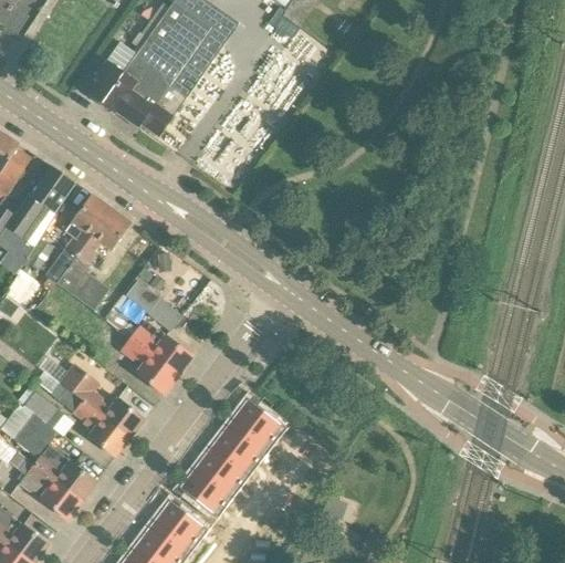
[(0,21),(2,22),(17,0),(0,0),(0,21)]
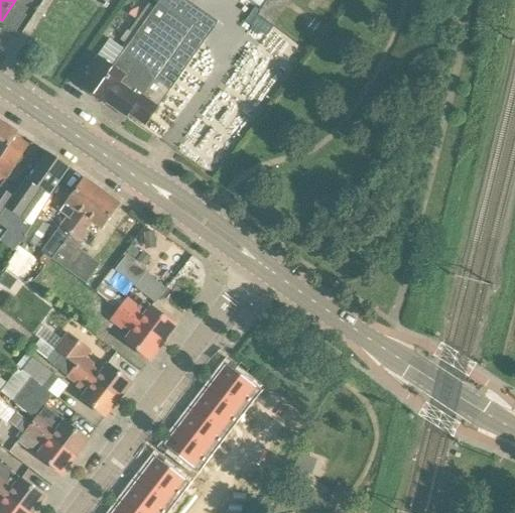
[(158,0),(114,62),(126,72),(105,100),(126,115),(129,111),(145,122),(162,98),(146,86),(190,21),(160,0),(158,0)]
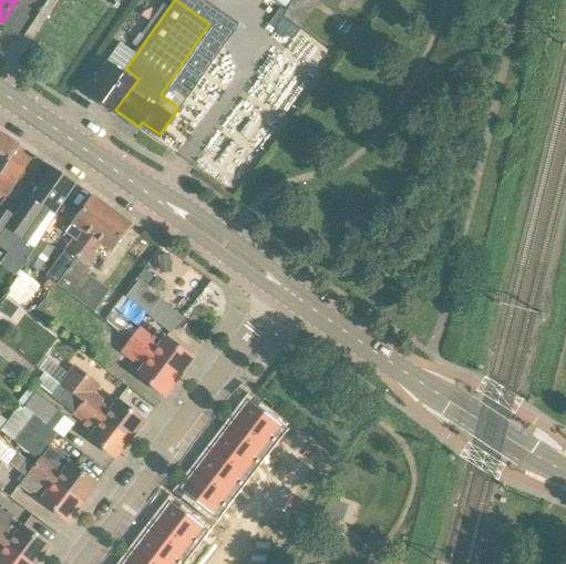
[(114,112),(115,110),(139,79),(125,69),(124,71),(107,59),(95,75),(100,79),(89,93),(114,112)]
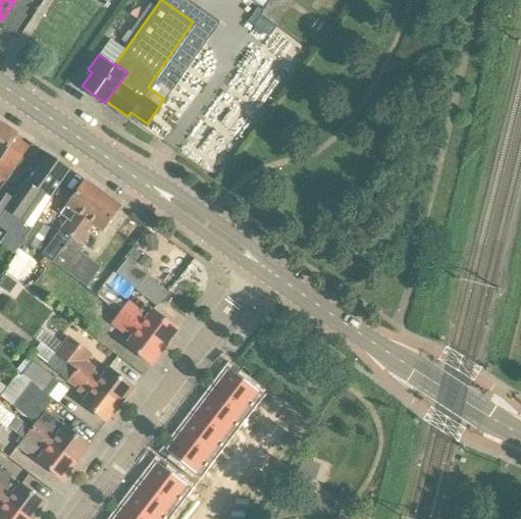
[(0,180),(1,182),(5,176),(6,177),(30,144),(15,135),(17,132),(0,120),(0,180)]
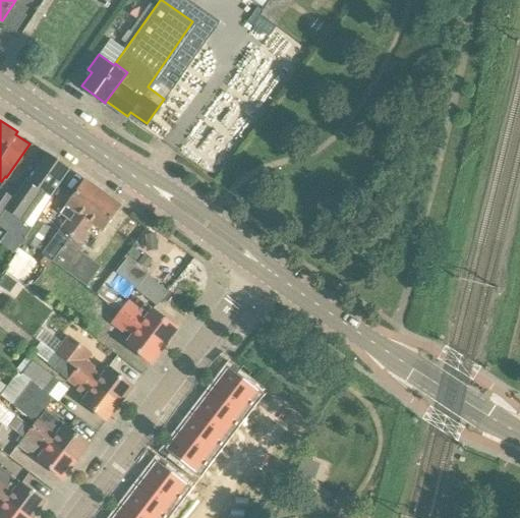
[(30,226),(35,224),(52,195),(51,194),(69,167),(46,150),(13,196),(0,187),(0,212),(3,209),(30,226)]
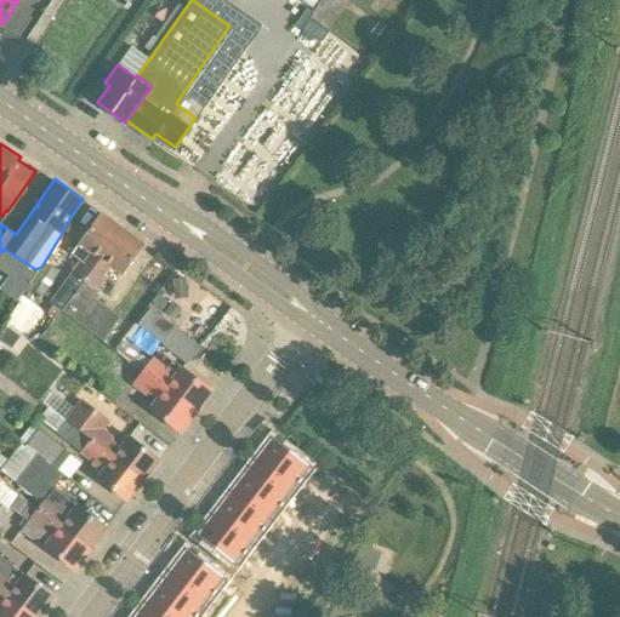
[(51,302),(61,308),(123,227),(101,212),(79,241),(72,252),(81,258),(63,284),(64,285),(51,302)]
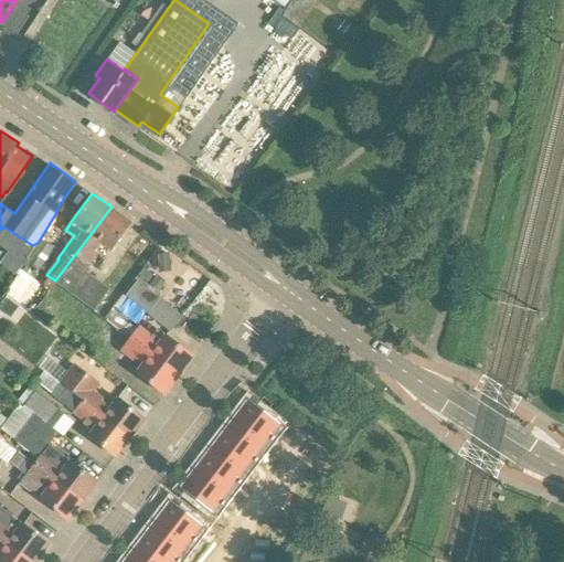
[(112,207),(55,281),(94,309),(110,287),(85,269),(89,264),(88,263),(96,251),(94,250),(100,241),(110,248),(130,221),(112,207)]
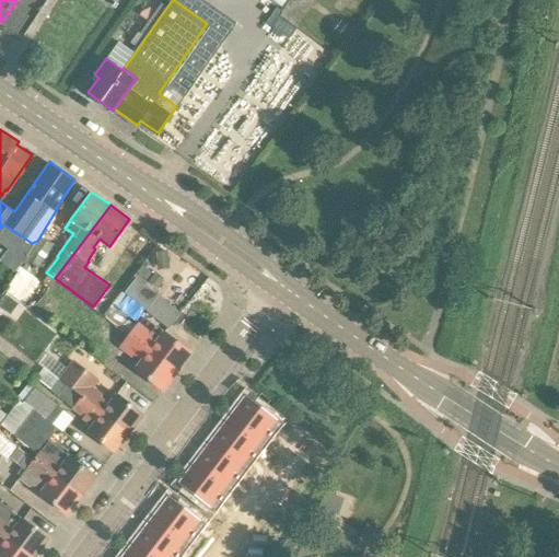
[(166,248),(153,251),(156,269),(169,267),(166,248)]
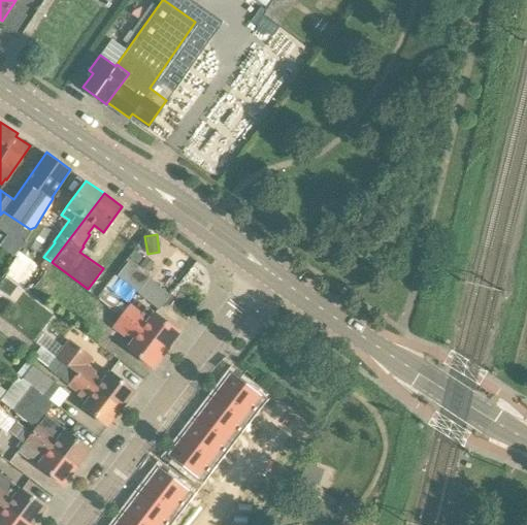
[(21,249),(5,271),(30,289),(45,266),(21,249)]
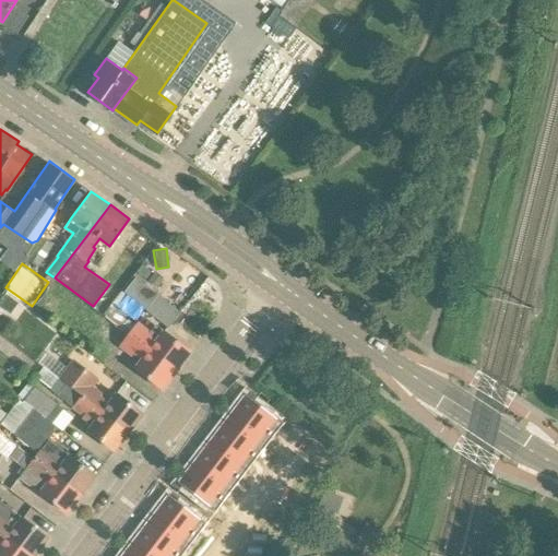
[(135,270),(145,278),(151,271),(142,263),(135,270)]
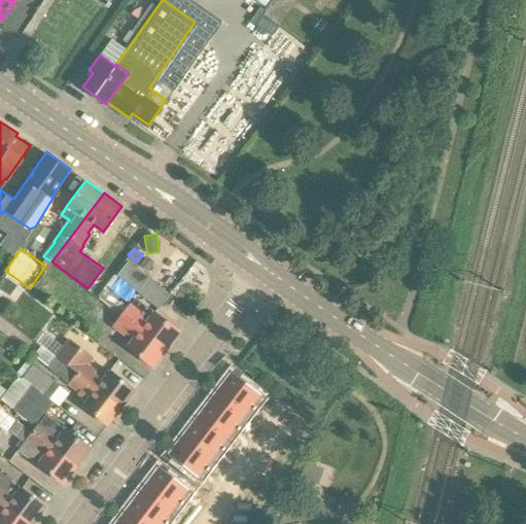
[(147,270),(152,263),(144,256),(139,263),(147,270)]
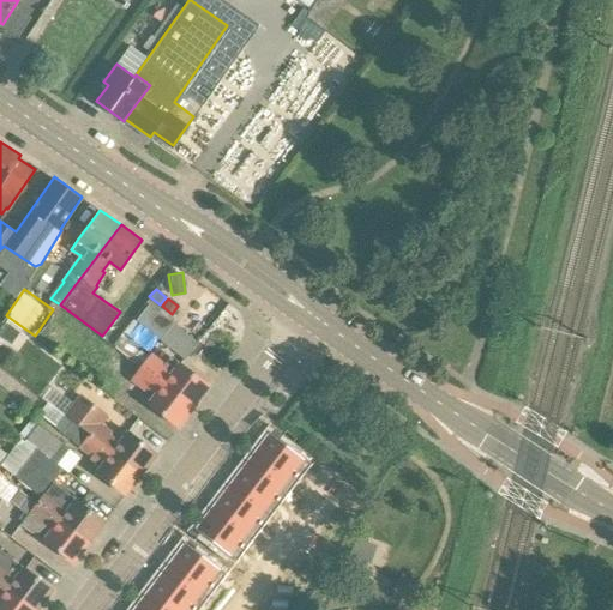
[(136,319),(158,338),(172,322),(148,303),(136,319)]
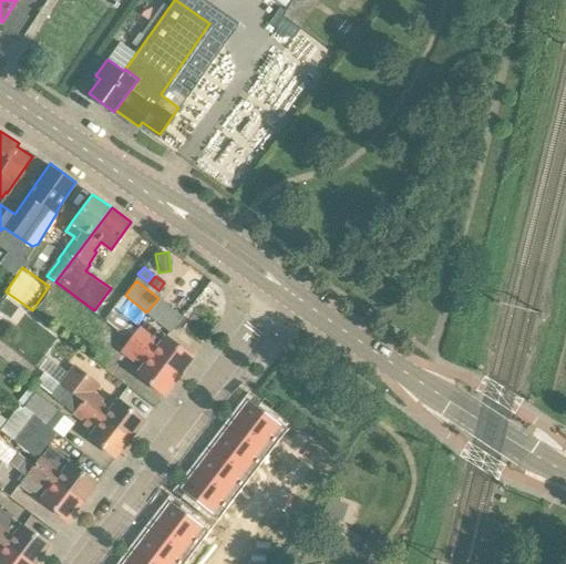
[(132,301),(123,294),(113,306),(123,313),(132,301)]
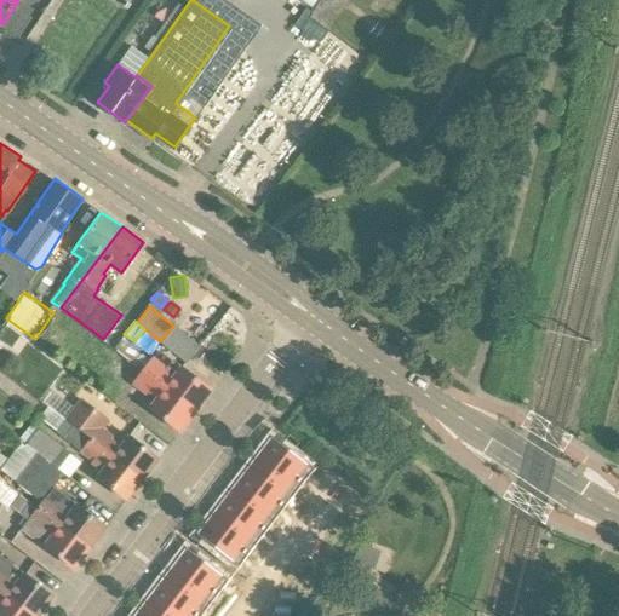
[(0,339),(10,346),(18,334),(6,326),(0,334),(0,339)]
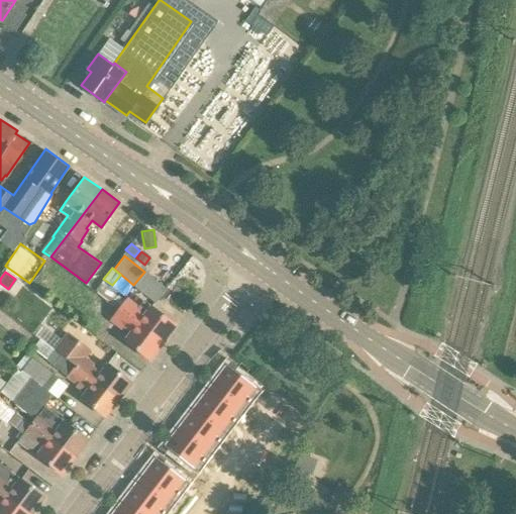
[(155,301),(166,288),(144,272),(133,285),(155,301)]
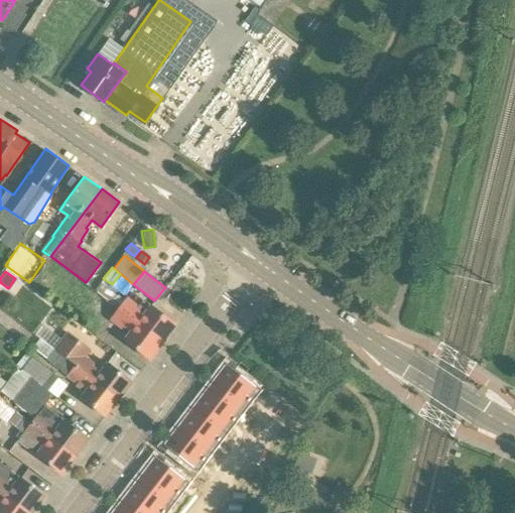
[(115,295),(101,284),(96,291),(110,302),(115,295)]
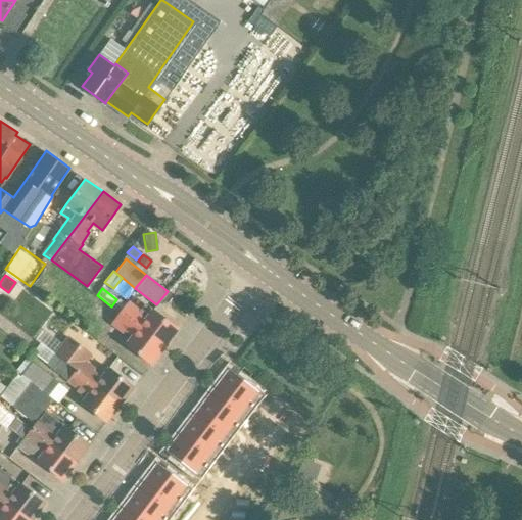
[(128,301),(121,312),(163,345),(178,327),(151,308),(146,315),(128,301)]
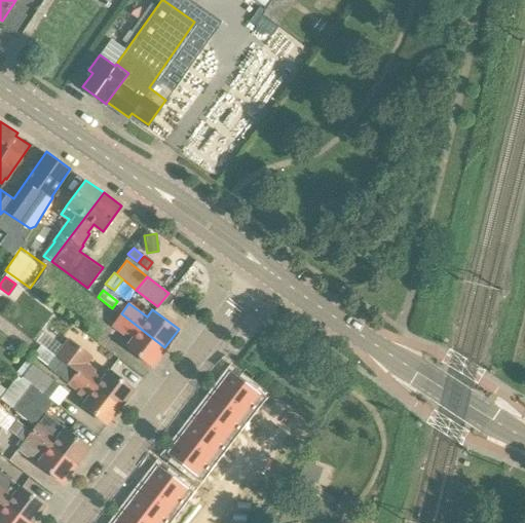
[(164,347),(121,313),(107,331),(151,365),(164,347)]
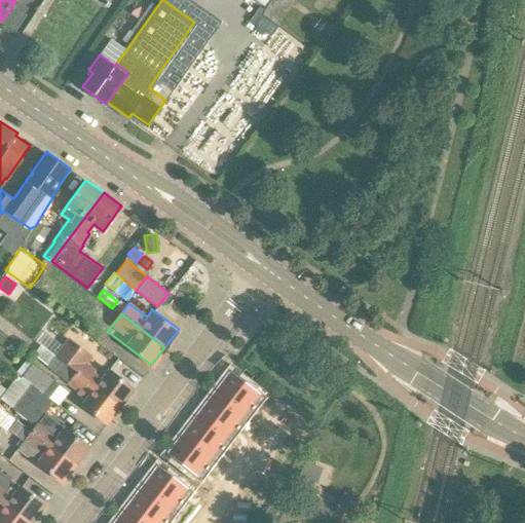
[(90,355),(69,338),(55,356),(120,405),(134,387),(109,369),(102,379),(94,372),(95,370),(85,363),(90,355)]
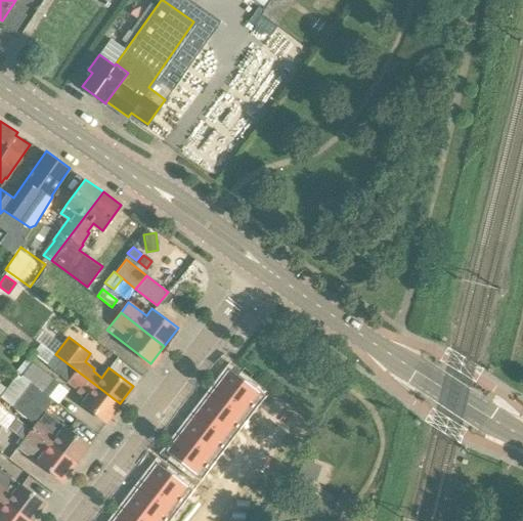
[(34,353),(47,363),(54,355),(41,344),(34,353)]
